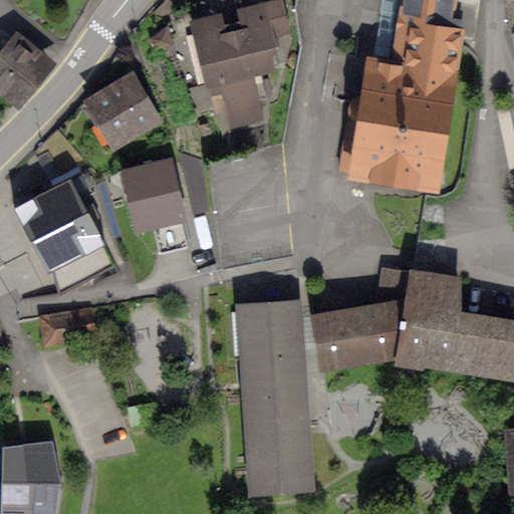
[(282,0),(277,0),(191,21),(210,98),(225,95),(234,130),(263,122),(253,79),(283,72),(275,38),(291,34),(282,0)]
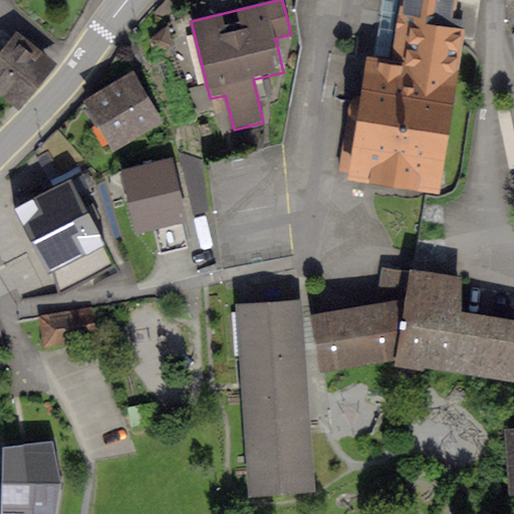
[(375,0),(349,175),(442,189),(464,42),(448,40),(454,0),(375,0)]
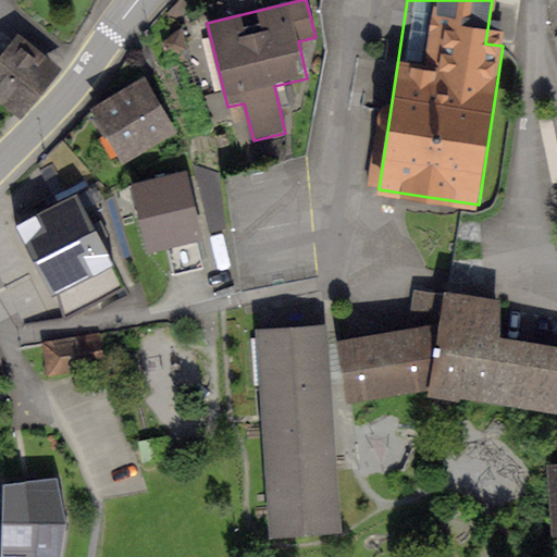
[(0,57),(0,102),(20,120),(62,69),(20,34),(0,57)]
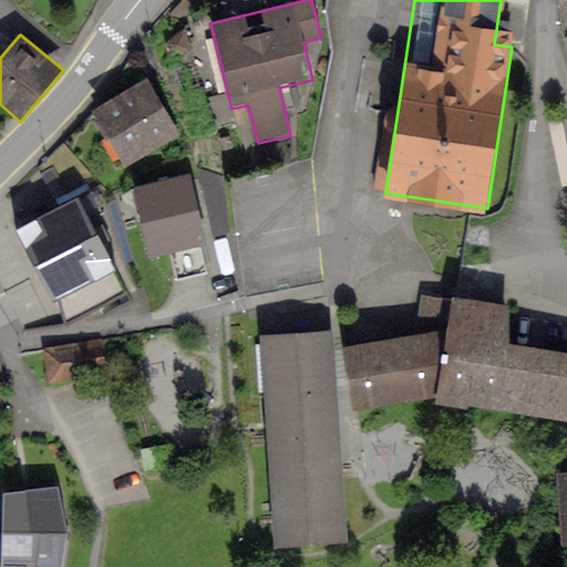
[(99,123),(124,166),(175,137),(150,94),(99,123)]
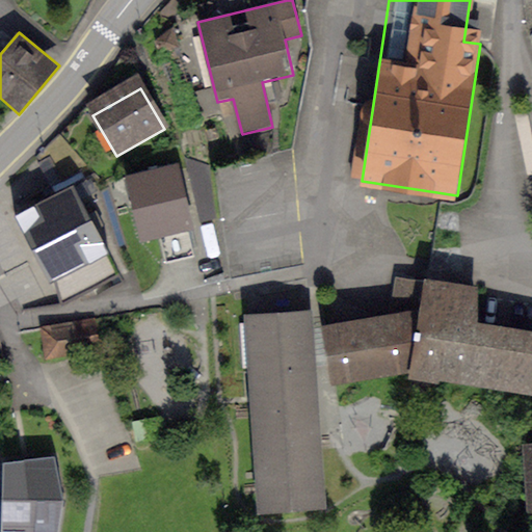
[(195,229),(182,178),(128,191),(141,242),(195,229)]
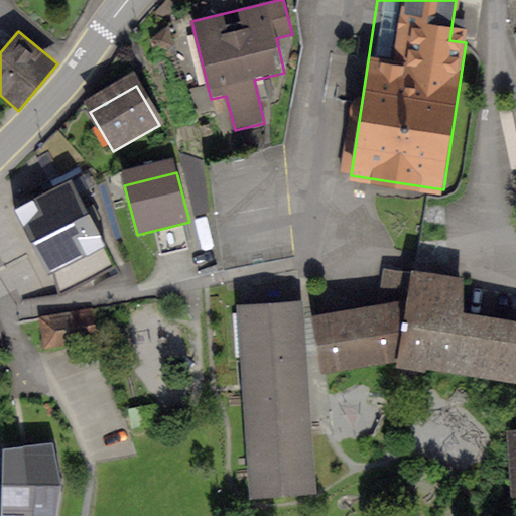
[(48,273),(106,245),(73,178),(14,207),(48,273)]
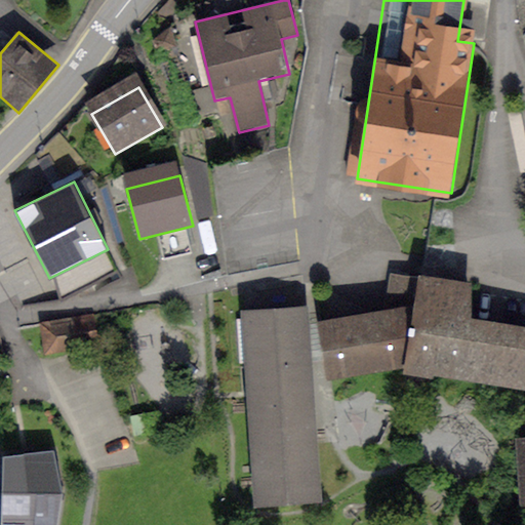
[(329,378),(399,368),(524,389),(524,335),(462,325),(469,291),(414,282),(408,316),(321,329),(329,378)]
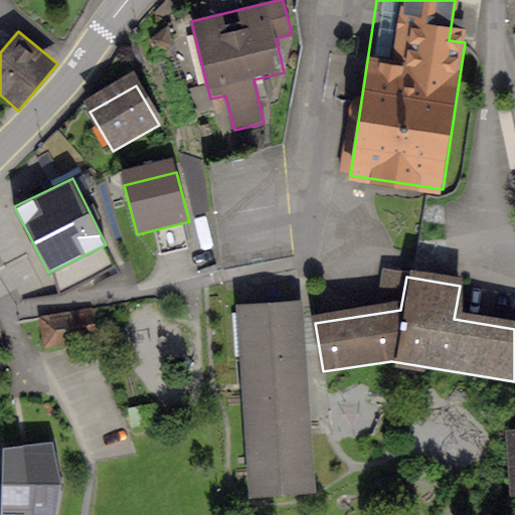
[(254,495),(313,491),(302,308),(243,311),(254,495)]
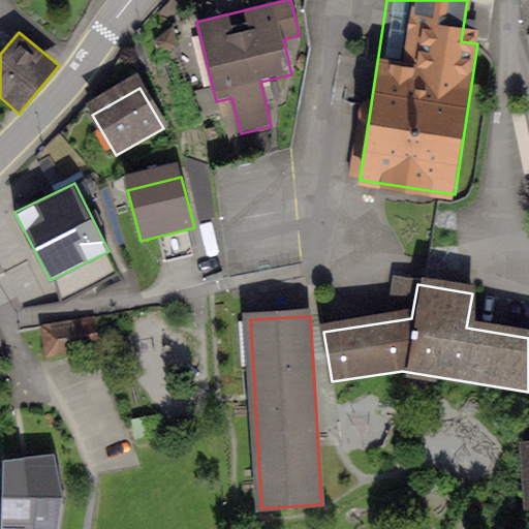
[(101,353),(96,317),(39,324),(44,361),(101,353)]
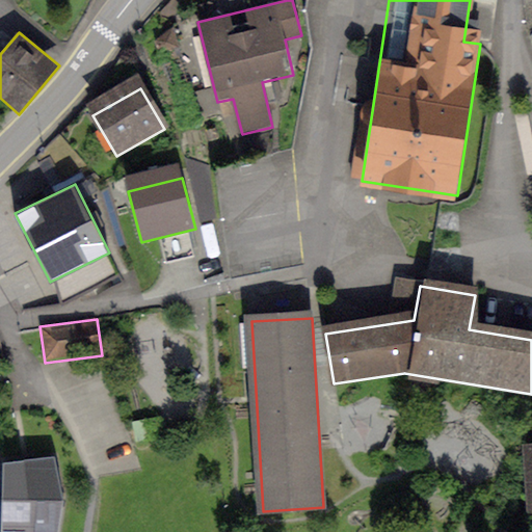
[(52,531),(53,468),(0,467),(0,531),(52,531)]
